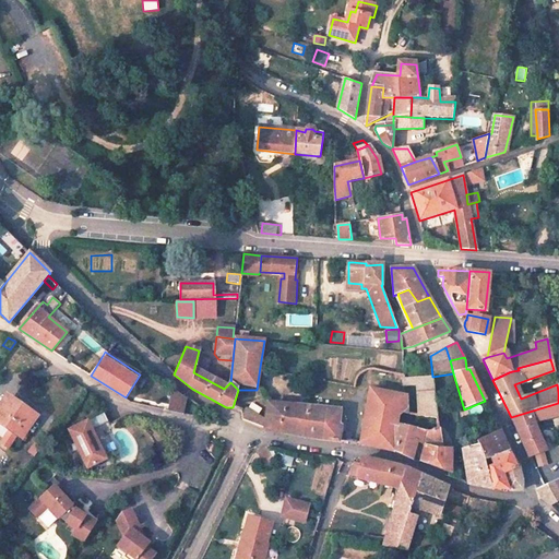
[(405,395),(370,389),(363,445),(393,452),(403,423),(418,428),(428,432),(439,429),(431,377),(404,378),(404,375),(401,375),(402,387),(416,385),(419,413),(406,412),(405,395)]
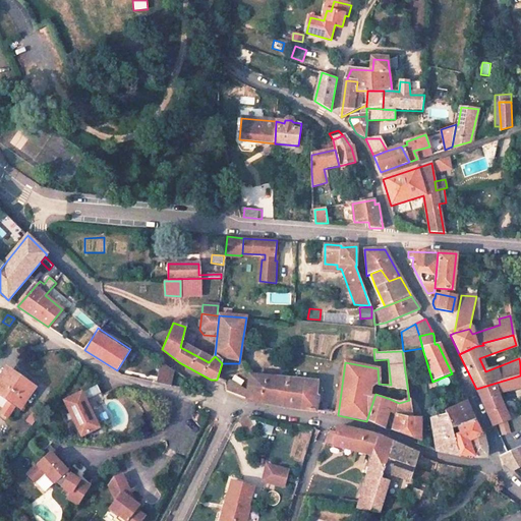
[(507,350),(498,354),(500,361),(510,358),(507,350)]
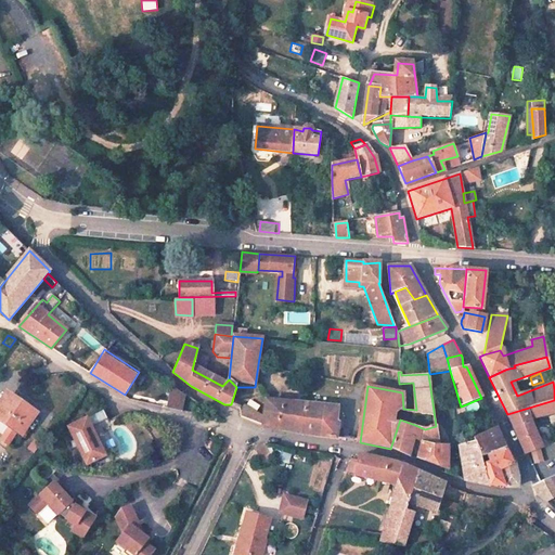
[(172,387),(166,405),(182,411),(188,392),(172,387)]
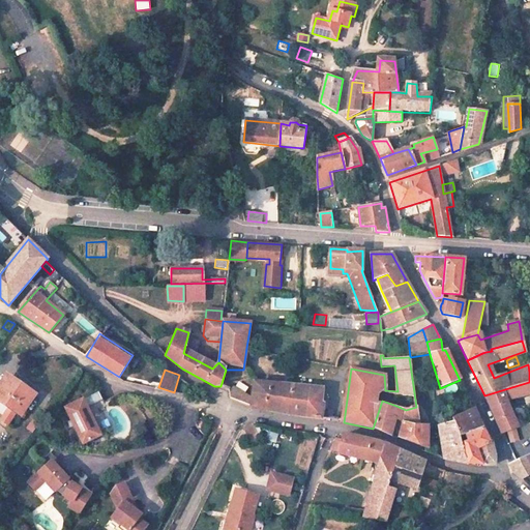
[(0,401),(19,414),(32,394),(8,377),(0,388),(0,401)]
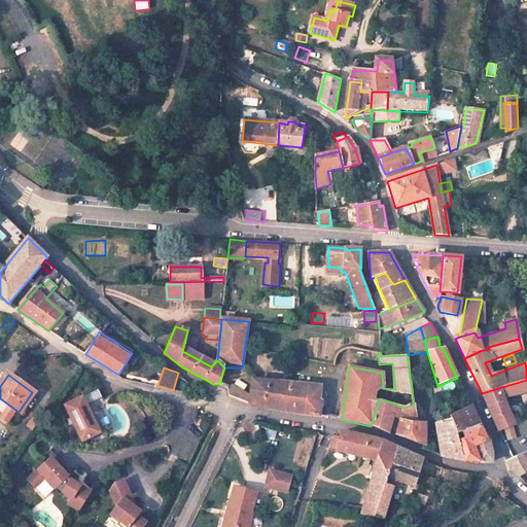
[(289,384),(253,380),(252,397),(251,403),(286,412),(287,397),(288,397),(289,384)]
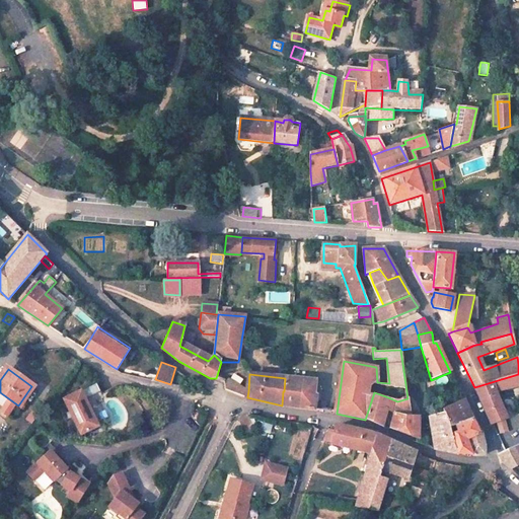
[(518,374),(474,387),(492,424),(518,416),(514,402),(502,406),(496,393),(518,386),(518,374)]
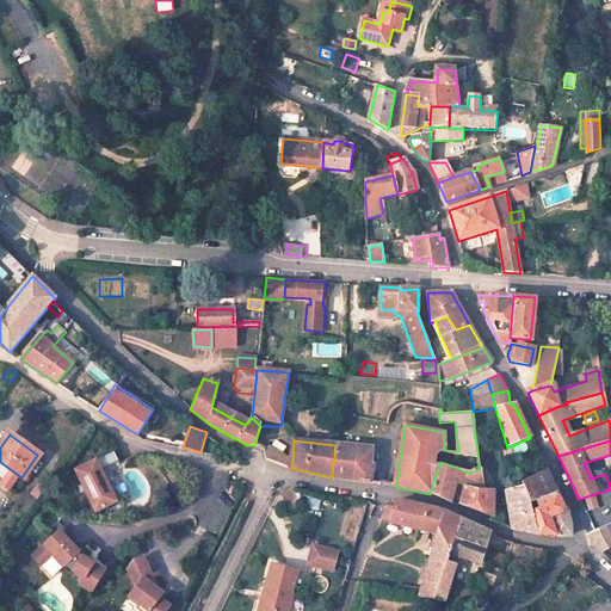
[(371,449),(335,445),(334,461),(333,461),(332,477),(370,483),(372,467),(370,463),(371,449)]
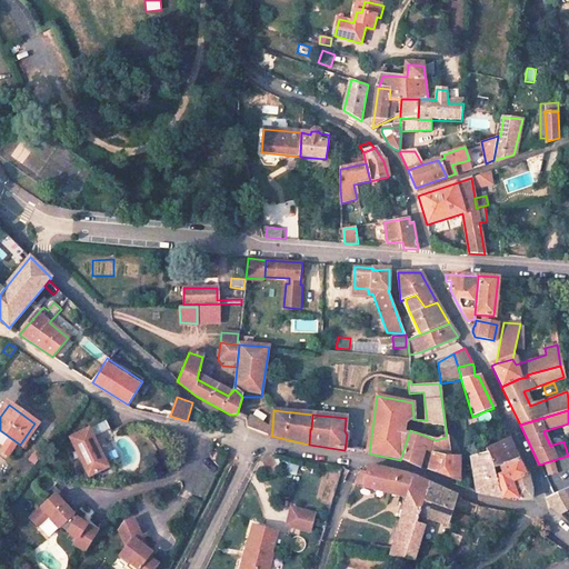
[(272,429),(246,418),(247,428),(271,436),(272,429)]
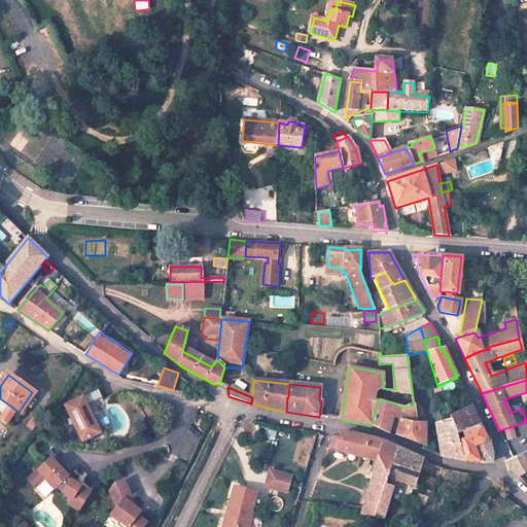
[(89,401),(102,396),(99,389),(85,394),(89,401)]
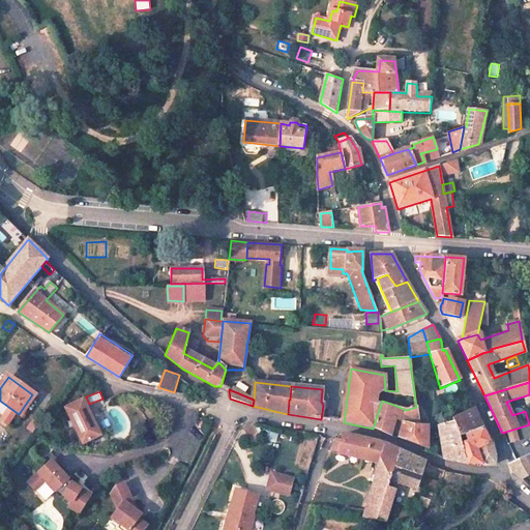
[(100,434),(82,399),(64,408),(83,443),(100,434)]
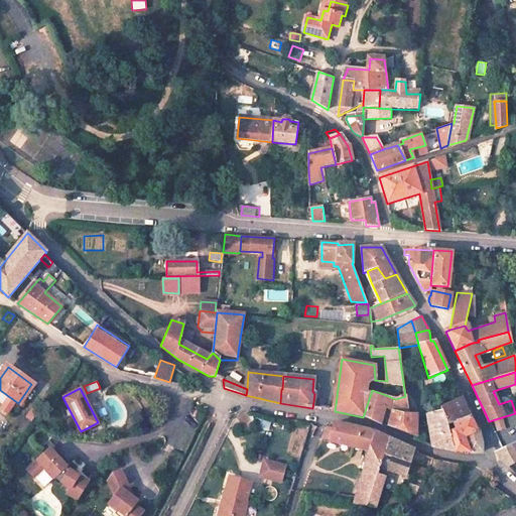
[(386,395),(372,390),(363,417),(365,417),(378,423),(386,395)]
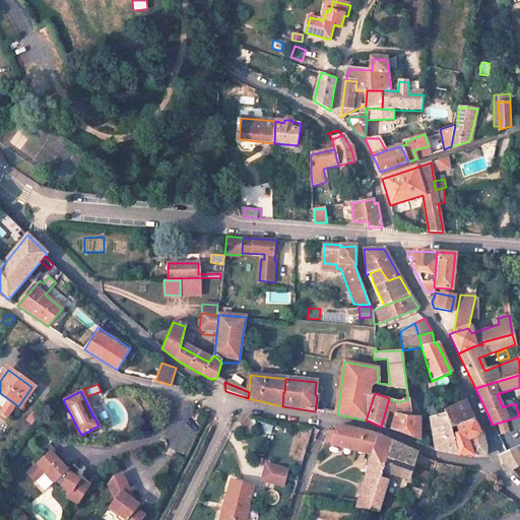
[(408,399),(398,402),(394,414),(395,415),(391,429),(419,440),(419,416),(411,416),(408,399)]
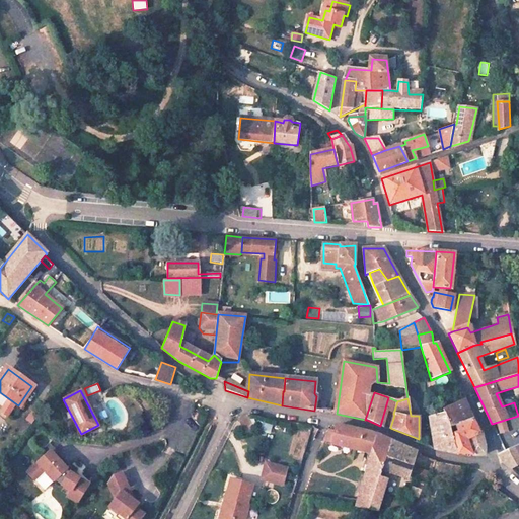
[(462,398),(442,410),(443,413),(449,427),(455,426),(472,420),(465,403),(462,398)]
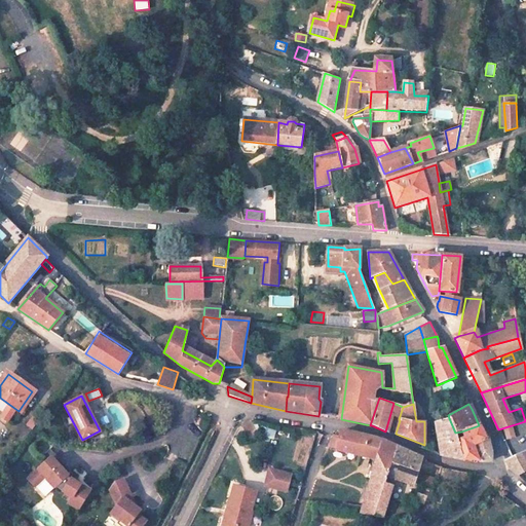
[(207,428),(211,419),(201,414),(197,423),(207,428)]
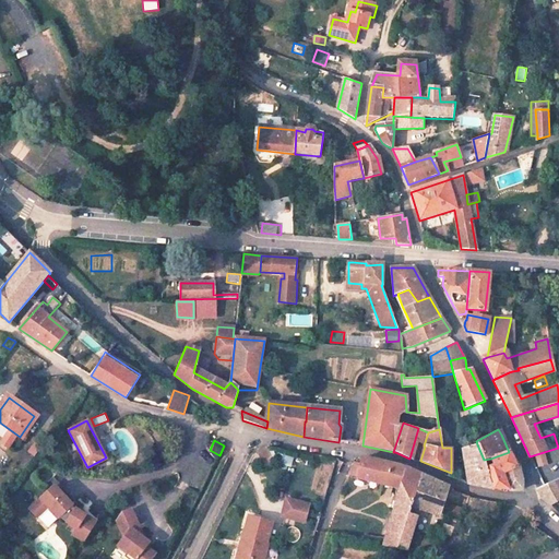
[(471,447),(462,449),(464,462),(467,461),(471,471),(468,484),(492,489),(486,466),(484,460),(477,444),(471,447)]
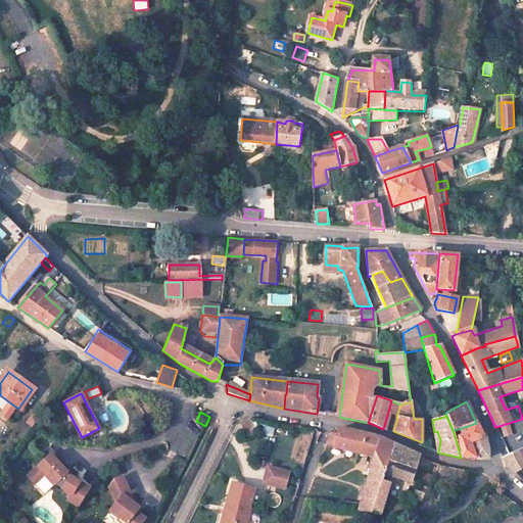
[(253,428),(249,419),(241,423),(245,432),(253,428)]
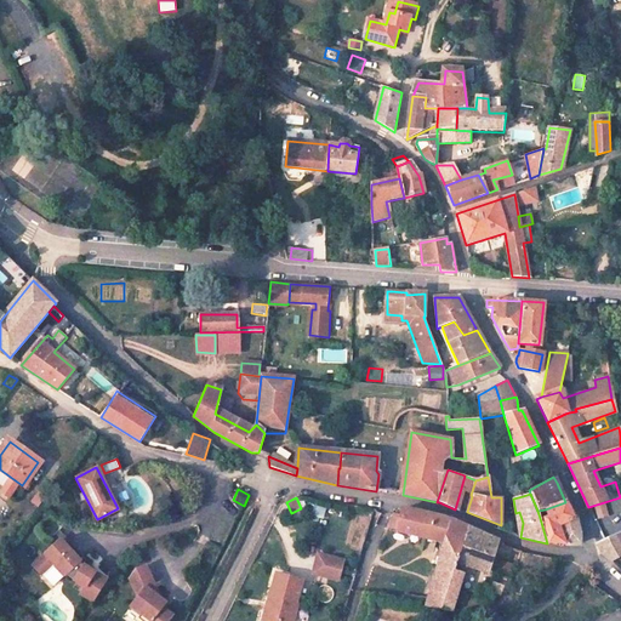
[(326,503),(318,501),(315,516),(324,518),(326,503)]
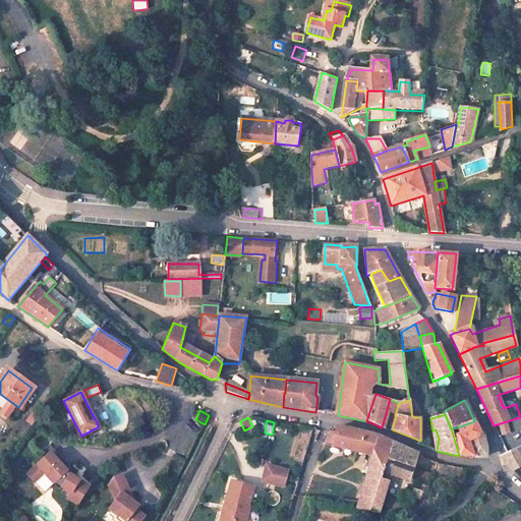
[(474,421),(457,427),(459,433),(453,435),(459,456),(473,456),(467,440),(480,433),(474,421)]
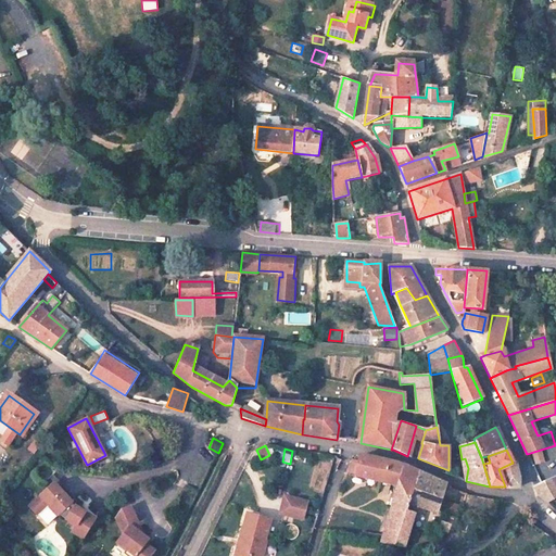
[(419,472),(403,465),(388,460),(387,462),(359,455),(358,462),(356,474),(355,476),(397,485),(383,535),(381,542),(404,547),(415,513),(407,510),(409,503),(419,472)]
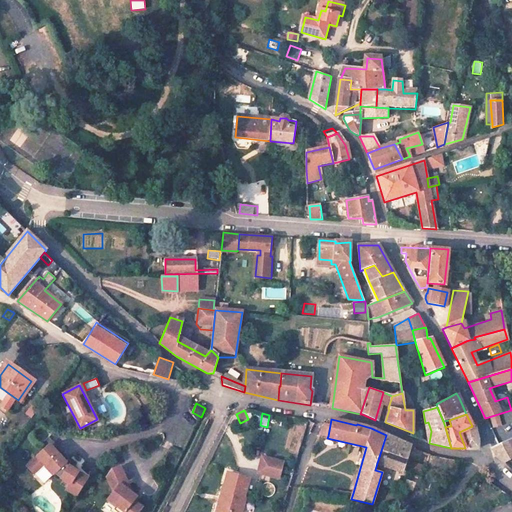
[(322,435),(328,436),(330,425),(325,424),(322,435)]
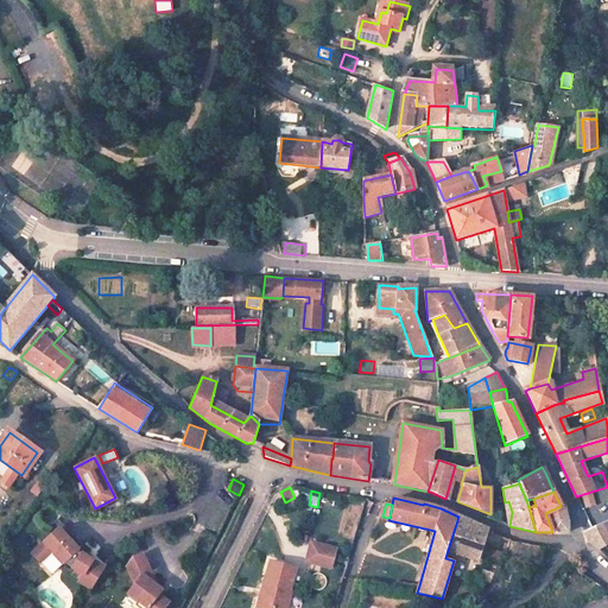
[(561,506),(545,513),(552,532),(568,533),(568,525),(563,505),(561,506)]
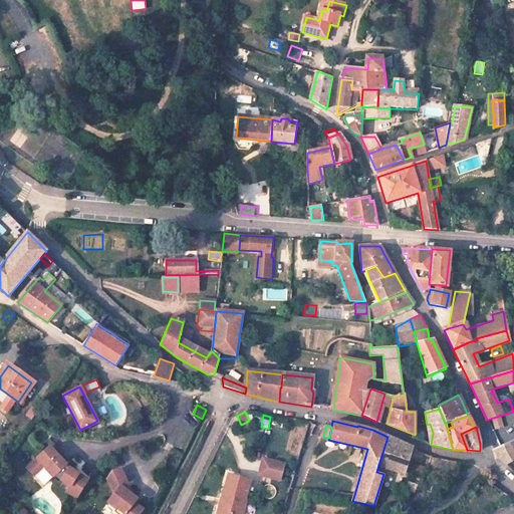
[(493,434),(488,436),(493,450),(506,443),(512,440),(509,429),(493,434)]
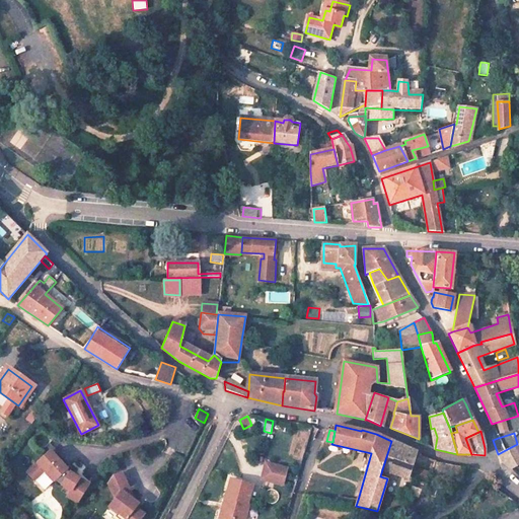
[(416,453),(417,452),(391,441),(382,469),(389,472),(408,478),(416,453)]
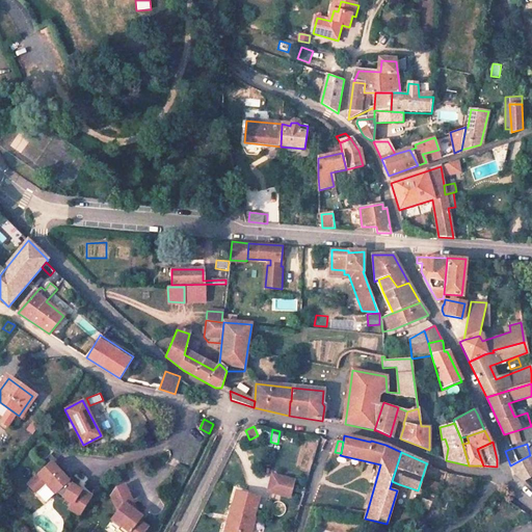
[(531,476),(531,470),(524,458),(510,466),(511,469),(513,473),(514,474),(523,482),(531,476)]
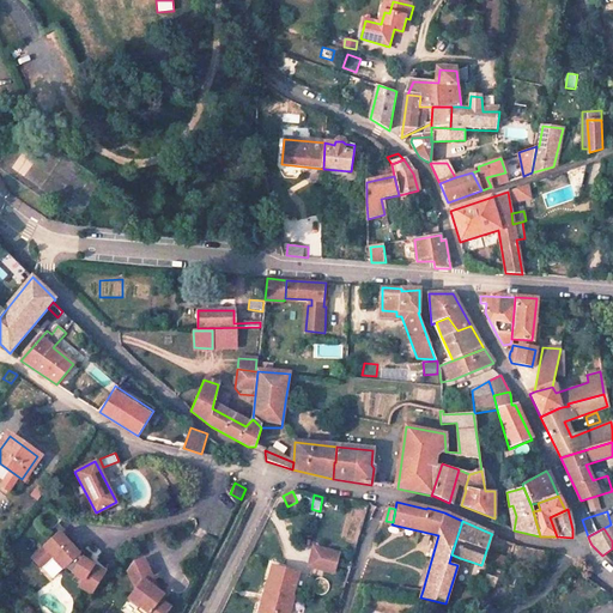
[(78,553),(60,530),(30,553),(40,565),(50,557),(59,569),(61,566),(82,581),(77,587),(87,595),(103,575),(77,554),(78,553)]
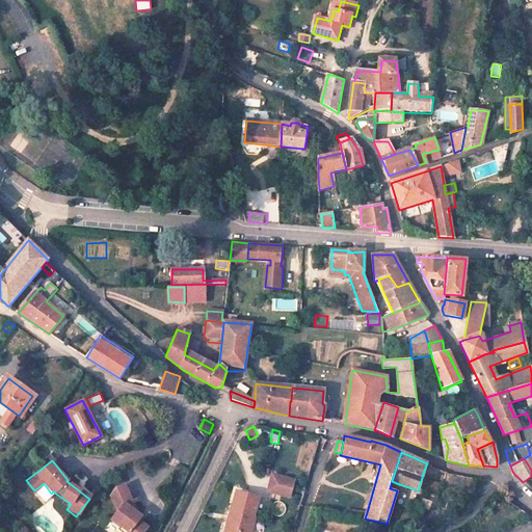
[(294,481),(275,476),(271,491),(290,497),(294,481)]
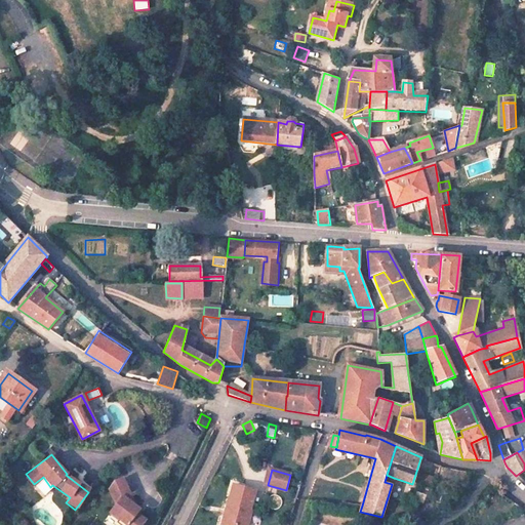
[(415,485),(433,490),(437,479),(418,473),(415,485)]
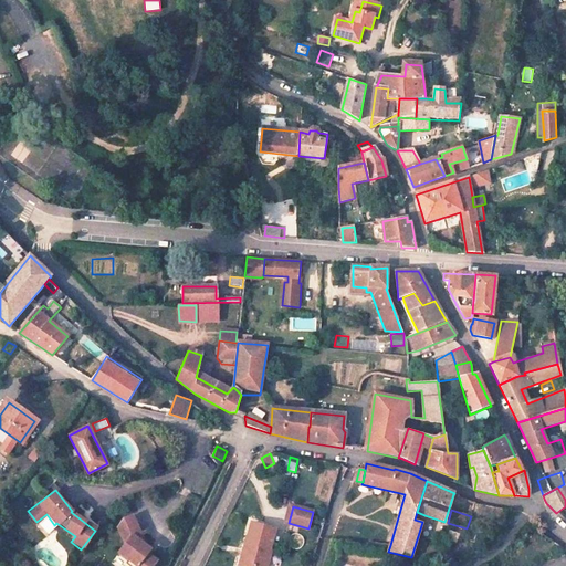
[(415,520),(422,522),(425,515),(417,512),(415,520)]
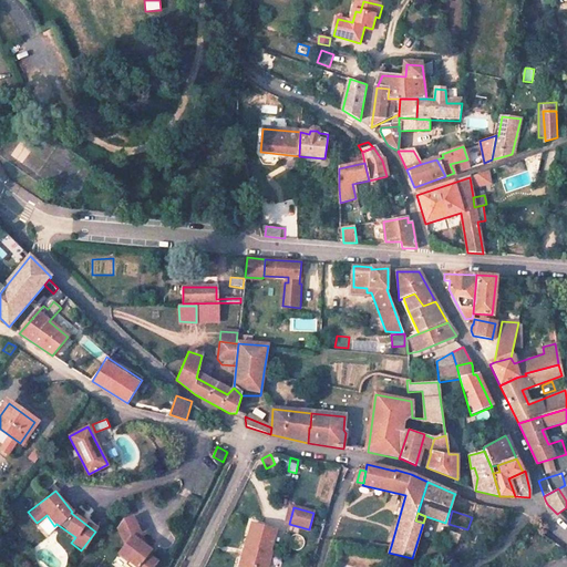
[(131,518),(122,523),(116,531),(125,548),(119,557),(129,564),(133,566),(153,566),(156,564),(146,556),(150,552),(138,544),(135,537),(138,536),(131,518)]
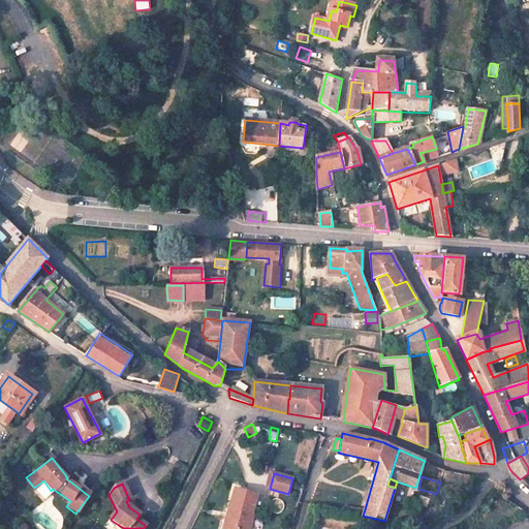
[(236,489),(230,507),(234,508),(232,514),(231,514),(226,528),(239,528),(240,528),(245,528),(249,528),(254,514),(252,514),(257,495),(236,489)]
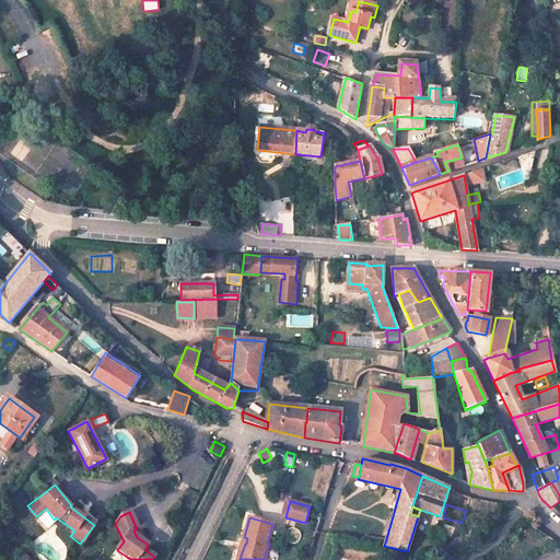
[(480,529),(473,526),(469,536),(476,539),(480,529)]
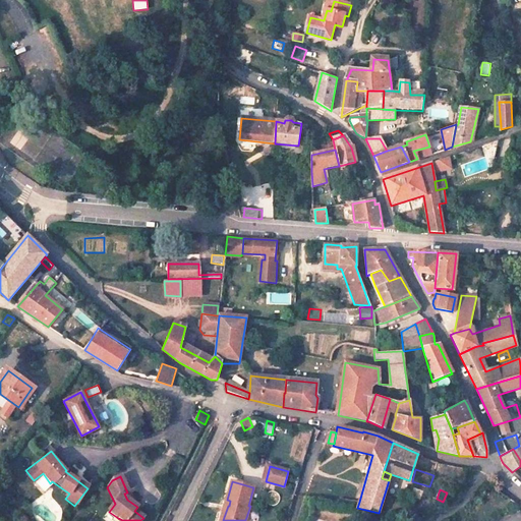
[(339,504),(357,508),(359,502),(340,498),(339,504)]
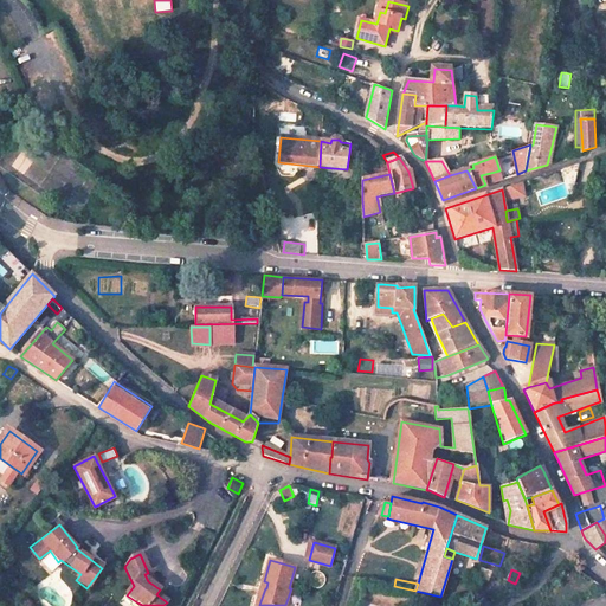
[(558,591),(573,598),(574,594),(579,586),(563,579),(558,591)]
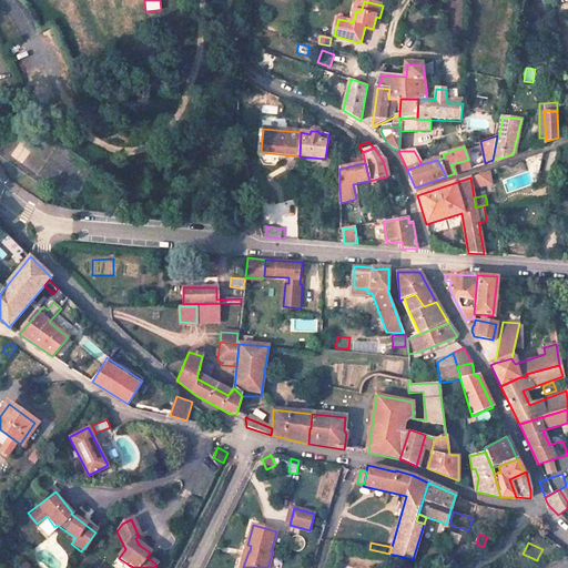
[(247,545),(246,545),(241,567),(242,567),(243,567),(249,551),(250,551),(251,546),(247,545)]
